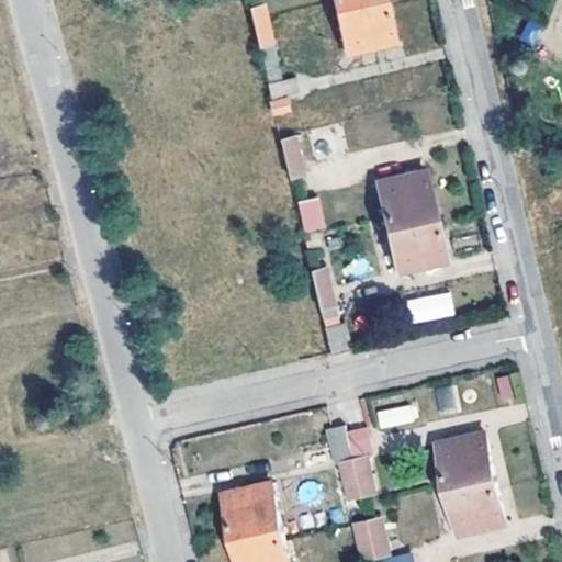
[(386,0),(336,0),(348,54),(396,43),(386,0)]
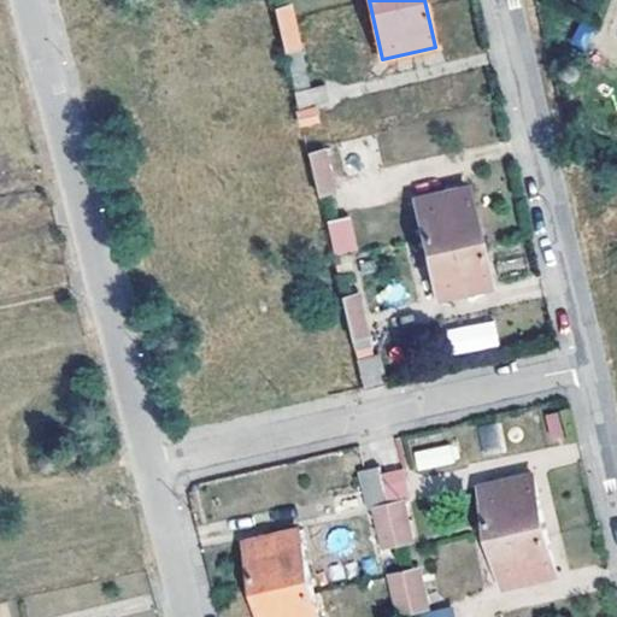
[(275,9),(293,83),(306,80),(289,6),(275,9)]
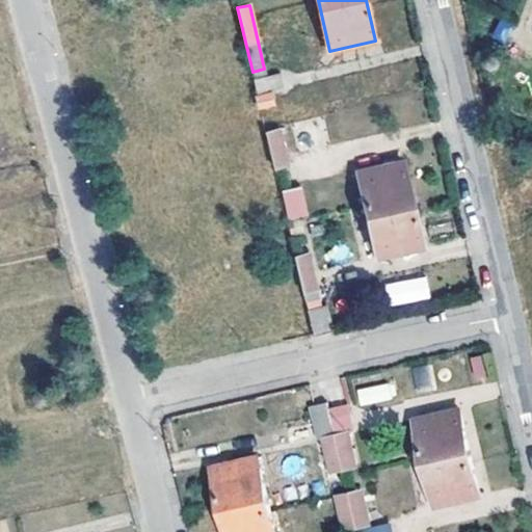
[(268,84),(256,86),(259,100),(271,97),(268,84)]
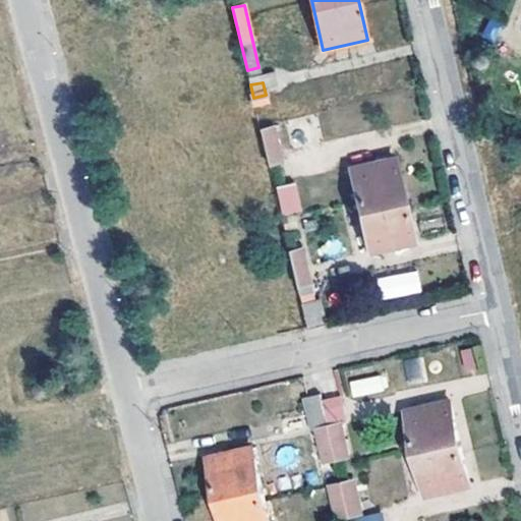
[(278,151),(273,126),(261,128),(267,154),(278,151)]
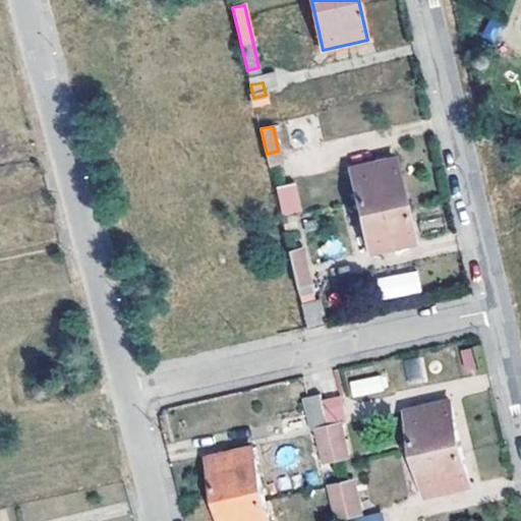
[(396,158),(351,168),(370,252),(414,242),(396,158)]
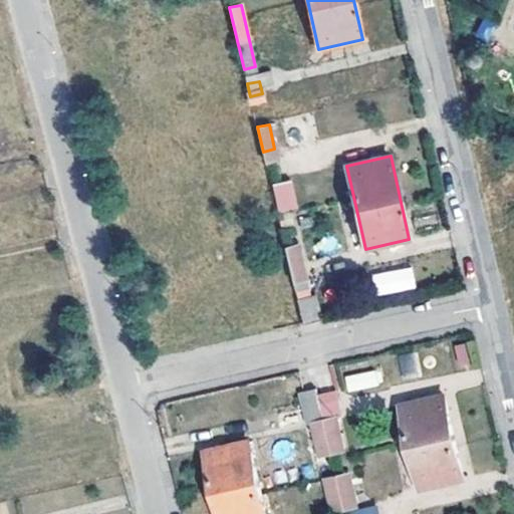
[(288,170),(272,174),(278,201),(294,198),(288,170)]
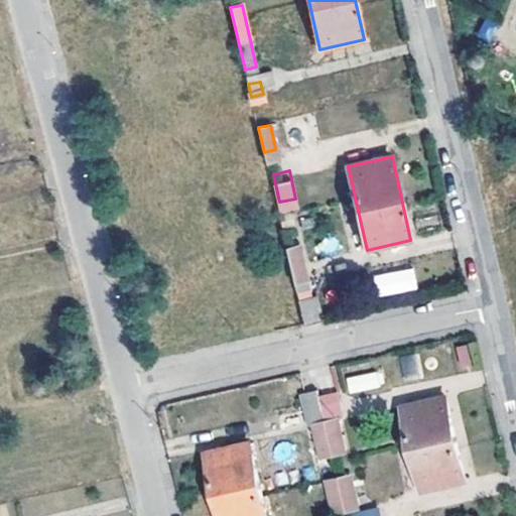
[(286,249),(294,283),(305,281),(298,246),(286,249)]
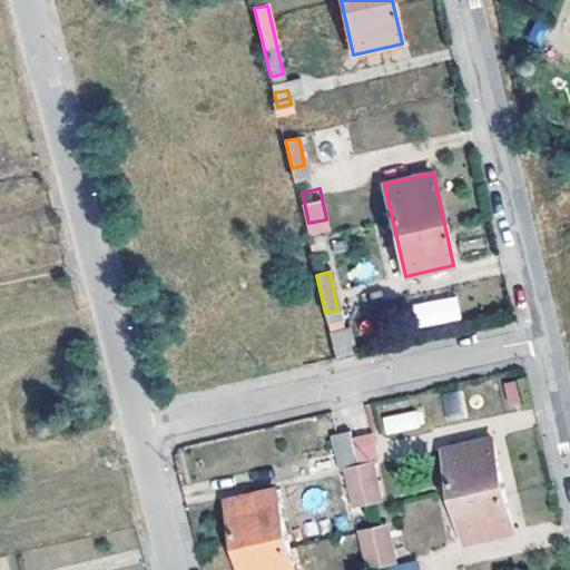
[(415,327),(461,321),(457,295),(412,303),(415,327)]
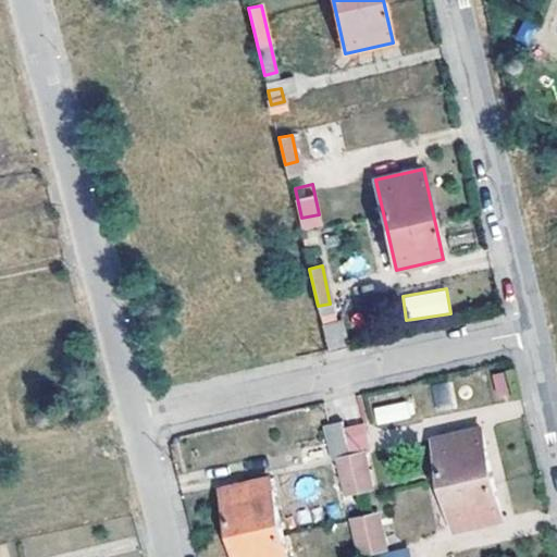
[(339,322),(322,325),(329,353),(346,348),(339,322)]
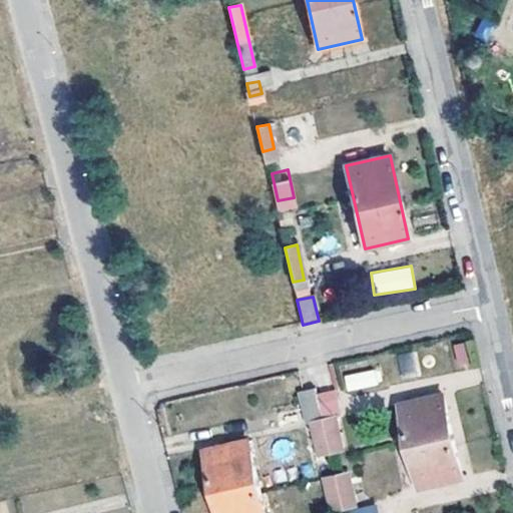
[(457,368),(467,367),(466,343),(455,344),(457,368)]
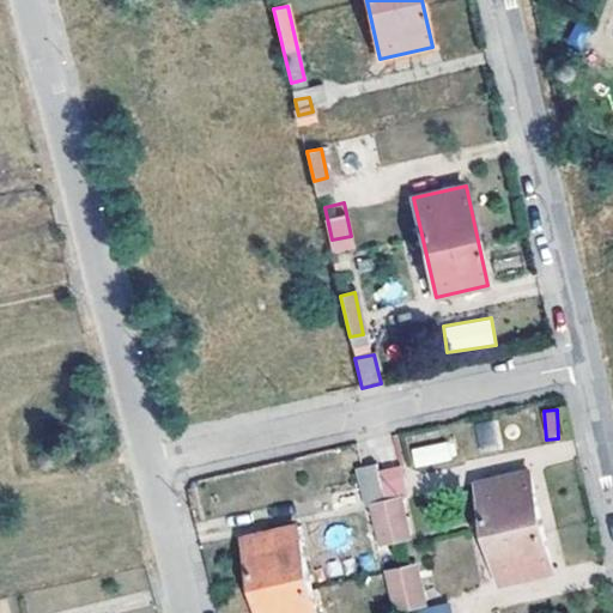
[(478,449),(499,448),(497,422),(477,423),(478,449)]
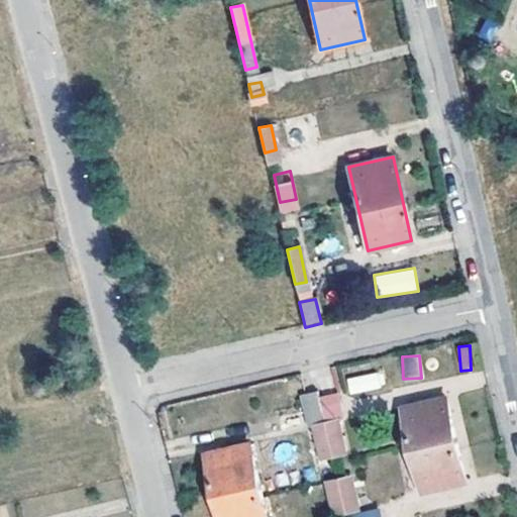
[(382,369),(344,378),(348,395),(386,385),(382,369)]
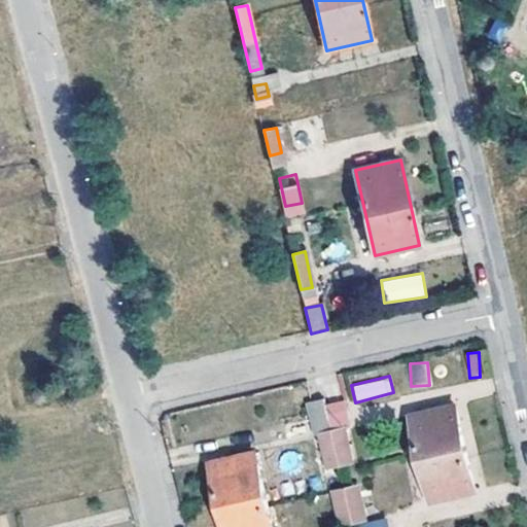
[(334,432),(325,399),(309,403),(316,437),(321,435),(328,468),(341,465),(334,432)]
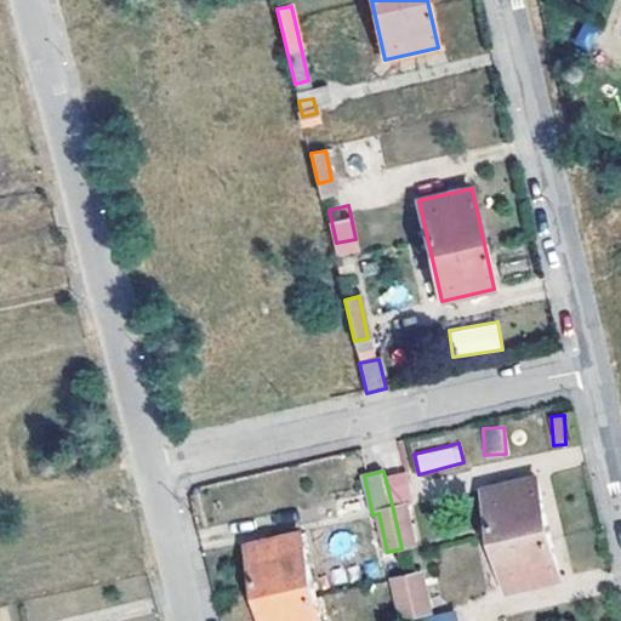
[(539,482),(485,493),(507,592),(560,579),(539,482)]
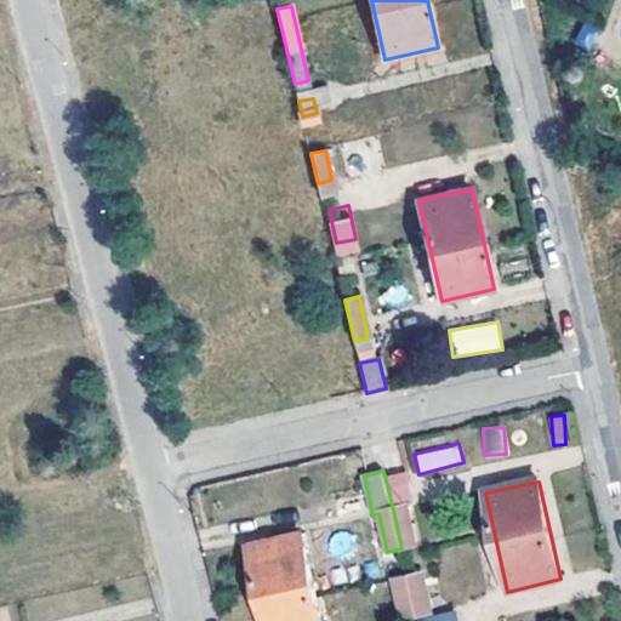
[(408,506),(393,510),(402,548),(416,546),(408,506)]
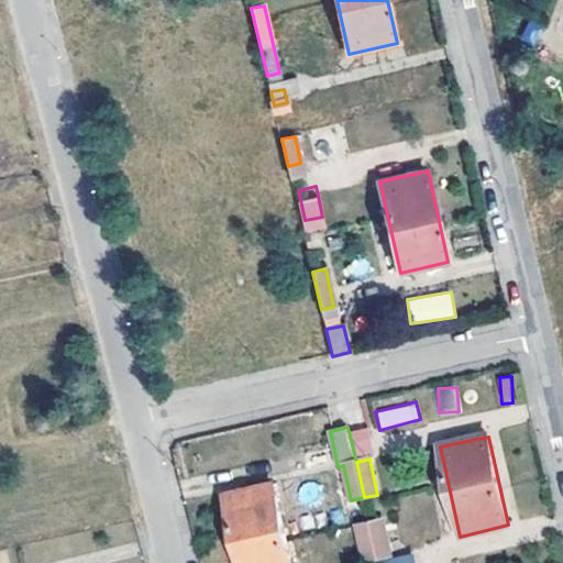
[(290,562),(275,486),(228,496),(242,562),(290,562)]
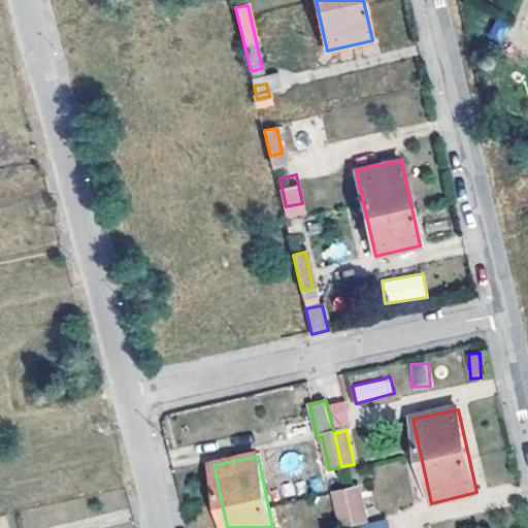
[(360,489),(347,491),(355,524),(367,522),(360,489)]
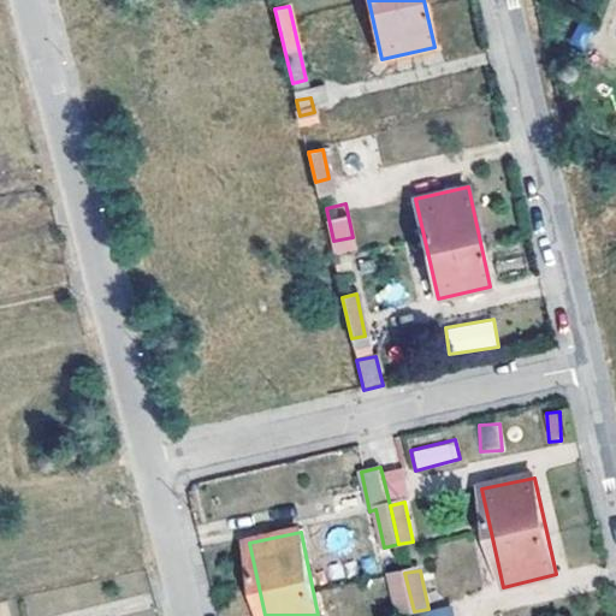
[(414,611),(404,573),(391,576),(400,615),(414,611)]
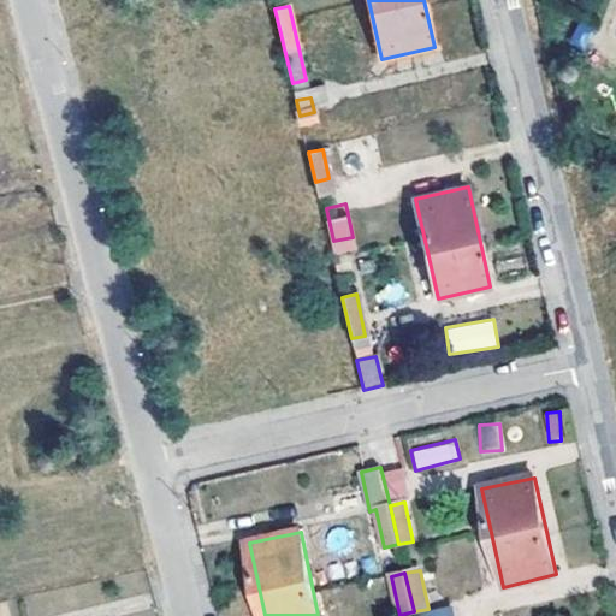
All buildings are outlined.
